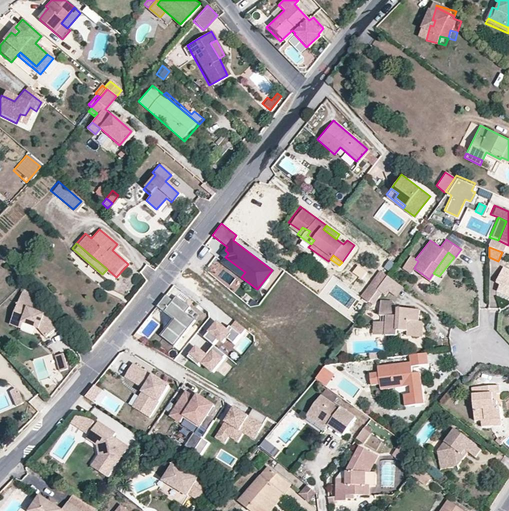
[(245,272),(225,257),(222,262),(241,277),(245,272)]
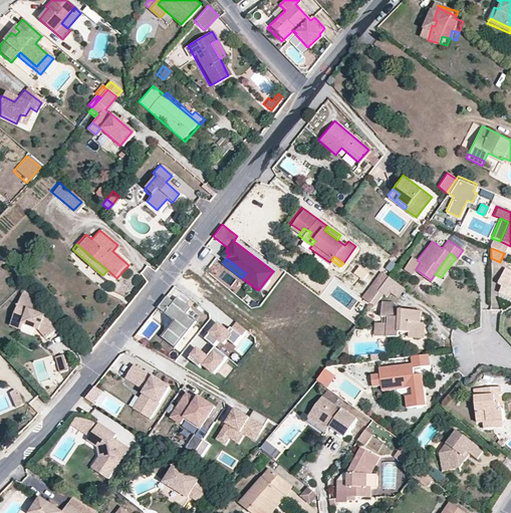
[(510,270),(507,269),(499,283),(504,286),(501,293),(510,298),(510,270)]
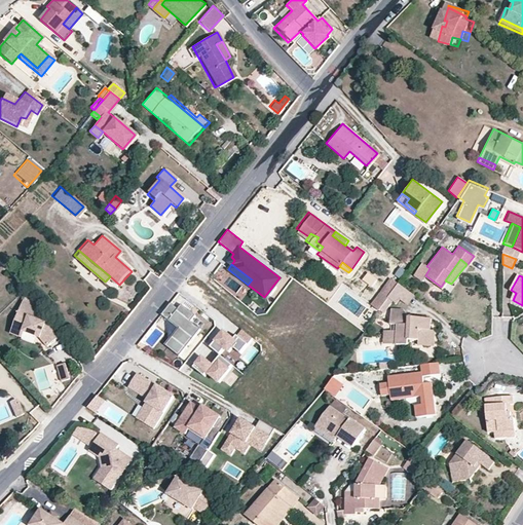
[(405,286),(399,280),(387,295),(391,298),(395,300),(398,295),(405,286)]
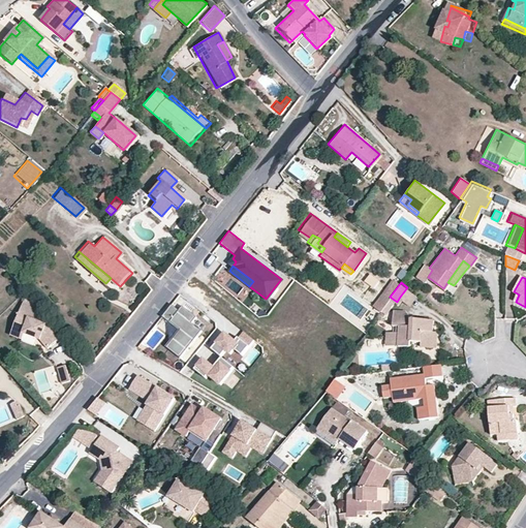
[(414,292),(407,287),(400,297),(408,302),(414,292)]
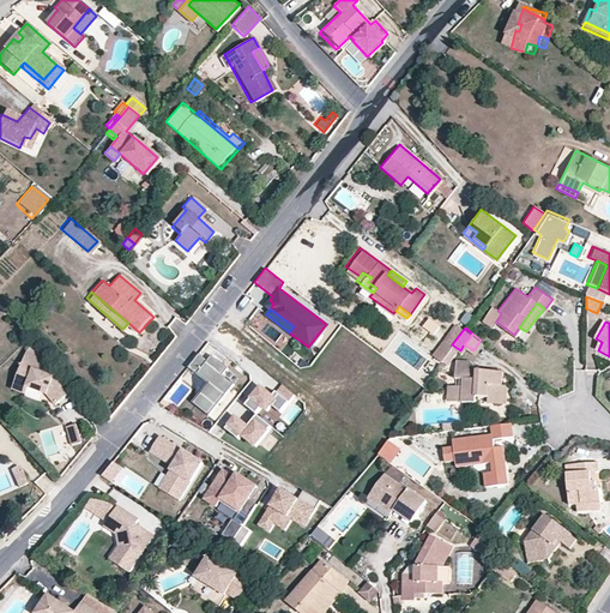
[(434,354),(442,360),(444,358),(452,344),(445,340),(434,354)]
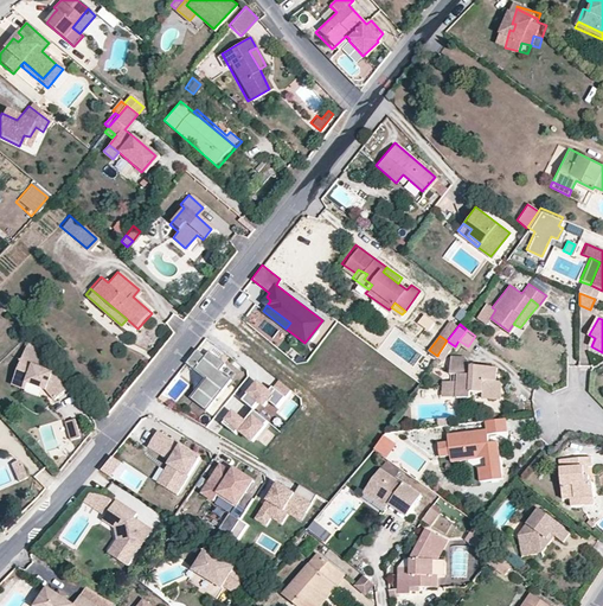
[(451,344),(447,340),(438,353),(443,357),(451,344)]
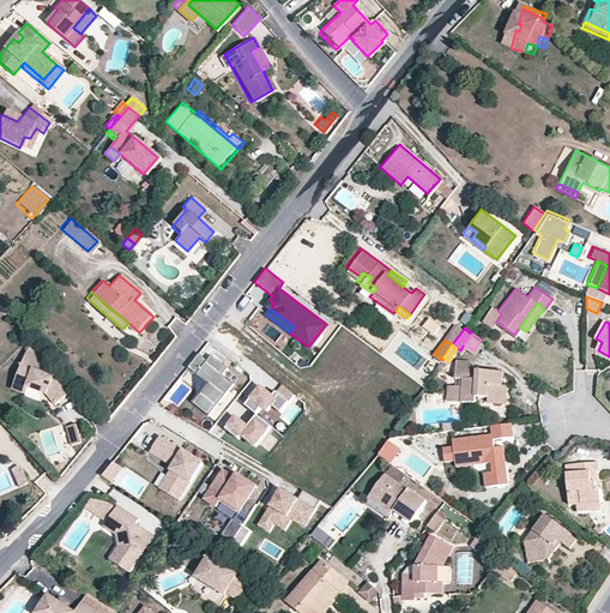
[(23,349),(11,384),(24,389),(28,384),(44,390),(53,401),(65,390),(52,374),(36,370),(38,366),(42,355),(23,349)]
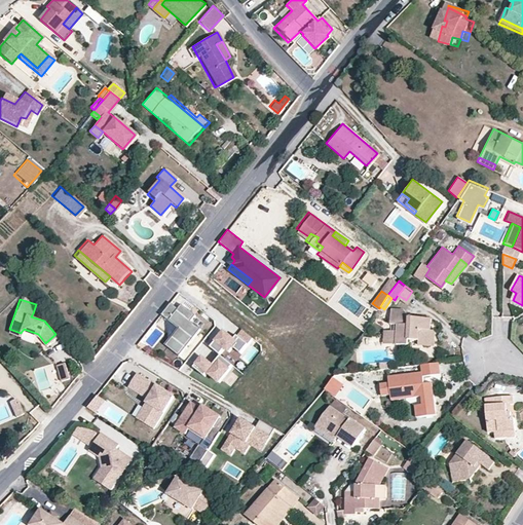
[(170,300),(160,312),(167,317),(169,317),(179,325),(164,342),(179,353),(200,326),(190,319),(194,312),(181,301),(178,305),(170,300)]
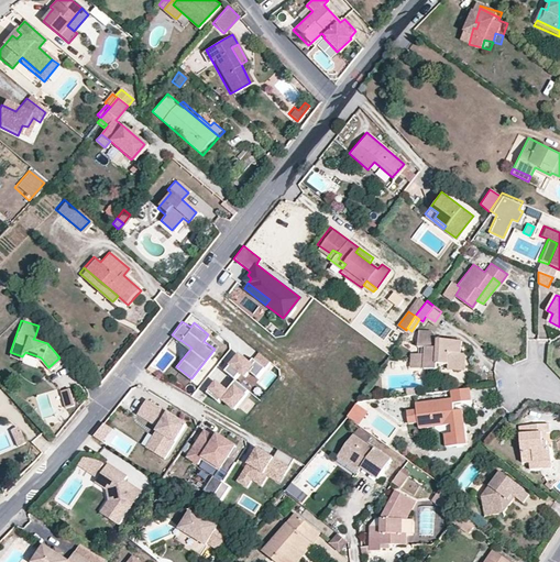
[(428,330),(417,329),(416,346),(424,346),(424,353),(423,367),(436,367),(436,363),(446,364),(446,361),(459,361),(460,351),(460,338),(443,338),(443,342),(437,342),(437,337),(428,330)]
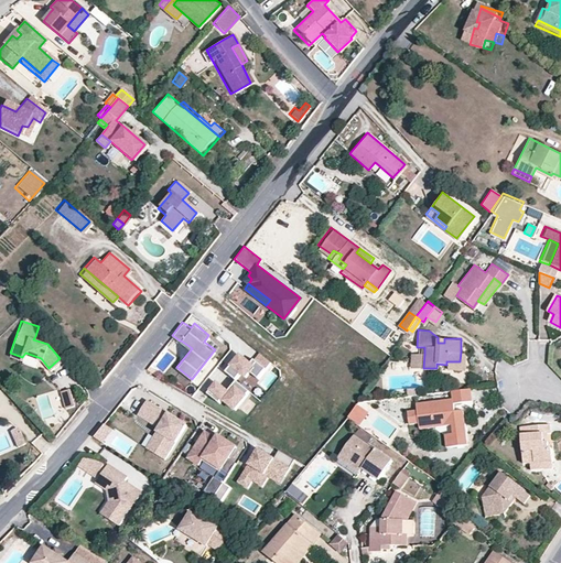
[(258,376),(270,360),(258,350),(250,361),(241,355),(237,359),(235,357),(225,369),(235,378),(240,370),(245,375),(249,369),(258,376)]
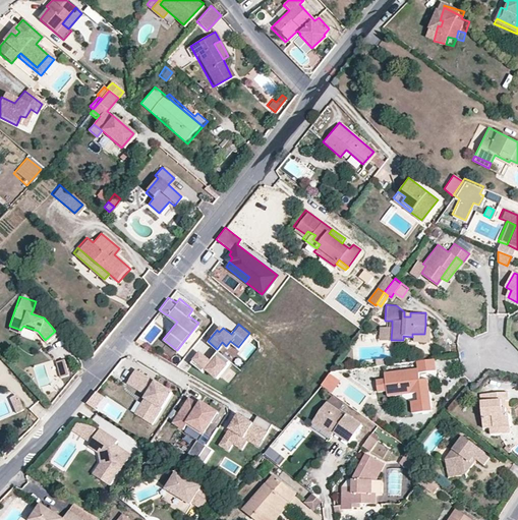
[(424,334),(412,334),(412,337),(412,339),(429,339),(430,325),(425,325),(424,334)]
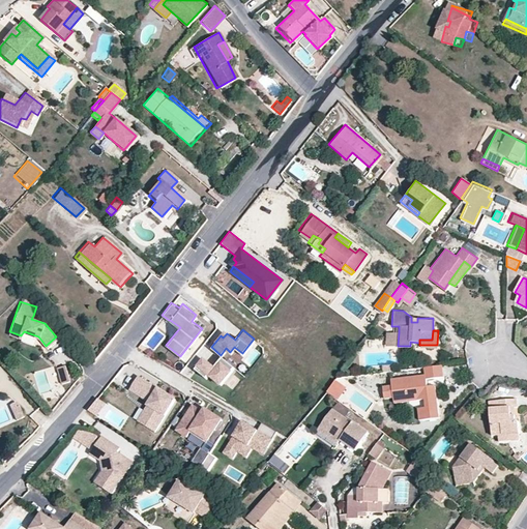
[(385,346),(398,346),(399,332),(385,332),(385,346)]
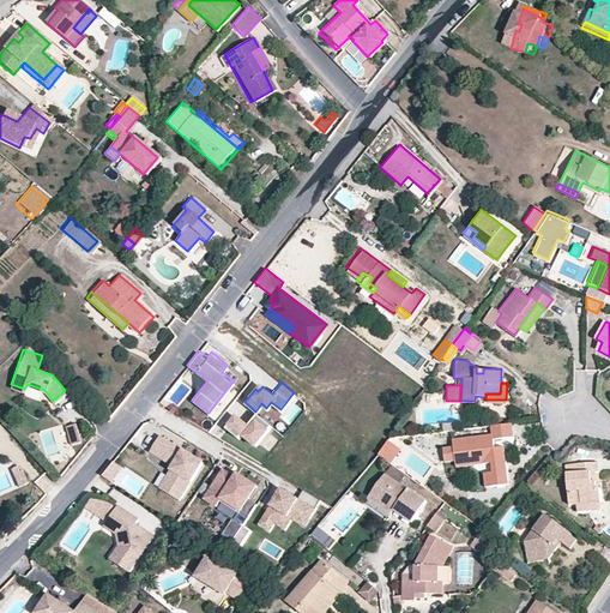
[(255,443),(271,422),(257,412),(248,424),(236,414),(227,427),(239,436),(242,432),(255,443)]
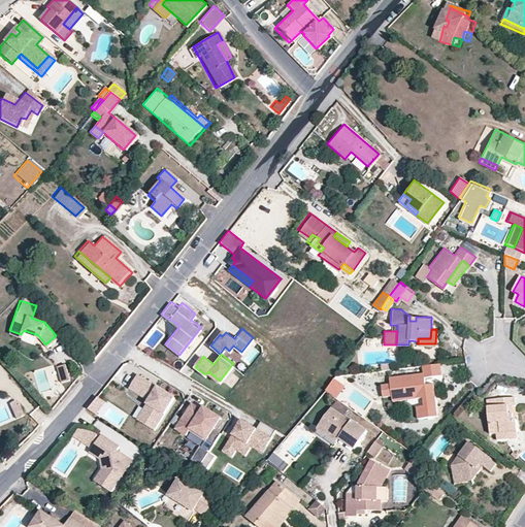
[(55,366),(60,382),(68,380),(63,363),(55,366)]
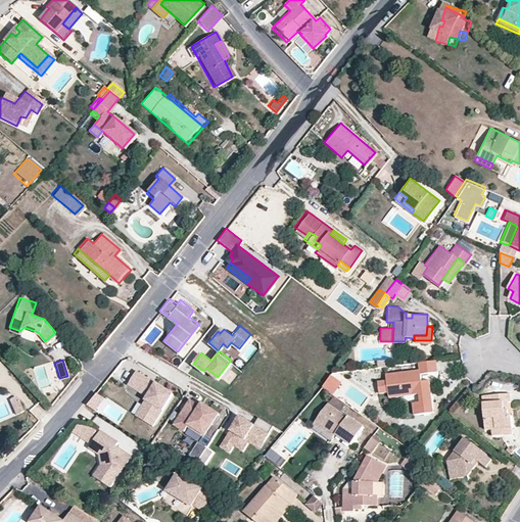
[(435,371),(433,360),(416,361),(417,368),(383,372),(383,378),(375,379),(376,391),(385,390),(385,395),(398,394),(397,384),(407,383),(408,393),(416,392),(417,400),(409,401),(410,413),(429,411),(426,379),(419,380),(418,372),(435,371)]
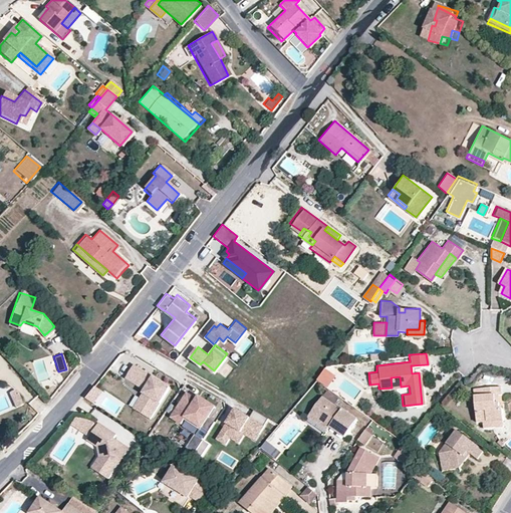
[(153,410),(169,385),(134,362),(125,374),(145,388),(142,391),(148,395),(142,404),(153,410)]
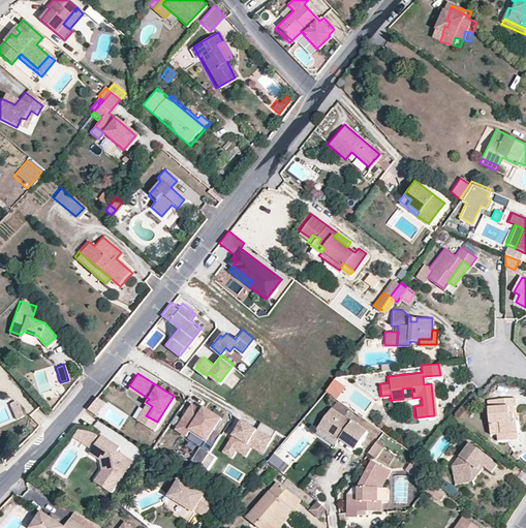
[(342,386),(332,379),(323,391),(335,398),(342,386)]
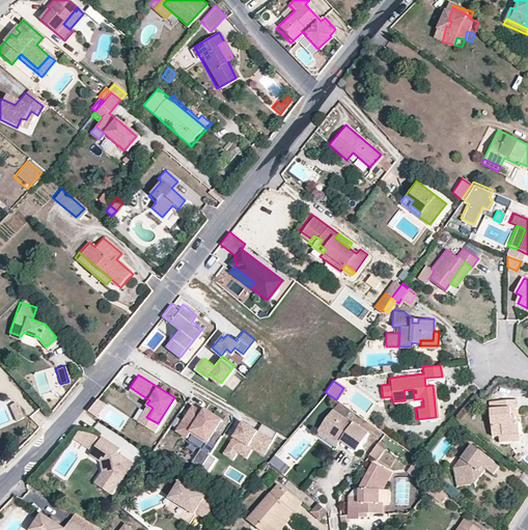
[(405,400),(414,399),(413,389),(404,390),(405,400)]
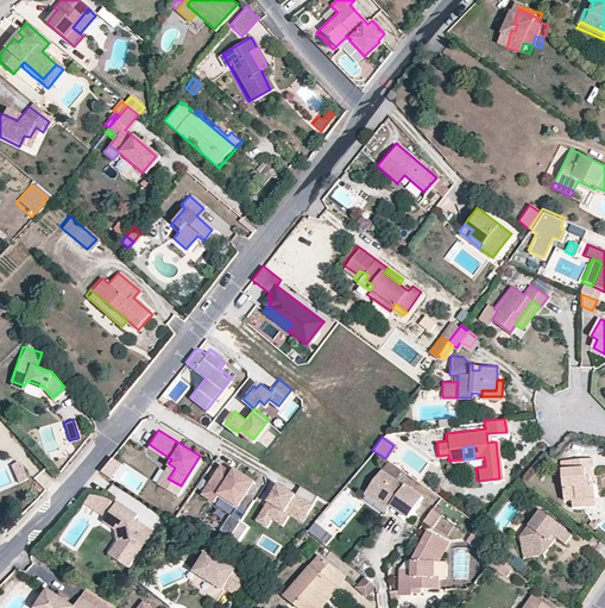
[(111,455),(99,469),(108,475),(119,462),(111,455)]
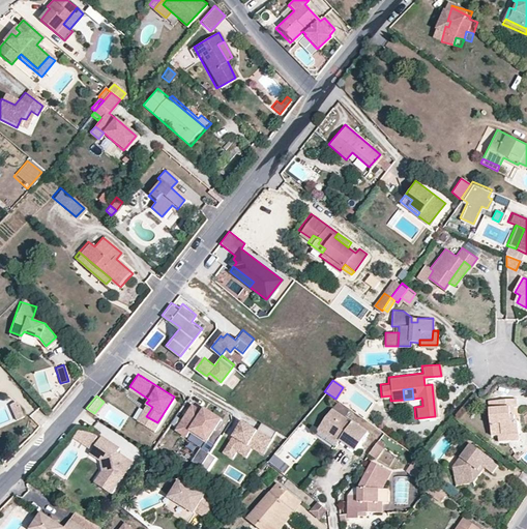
[(507,407),(511,407),(516,407),(515,398),(491,399),(492,408),(486,409),(488,435),(496,435),(519,433),(517,421),(513,422),(507,421),(507,407)]
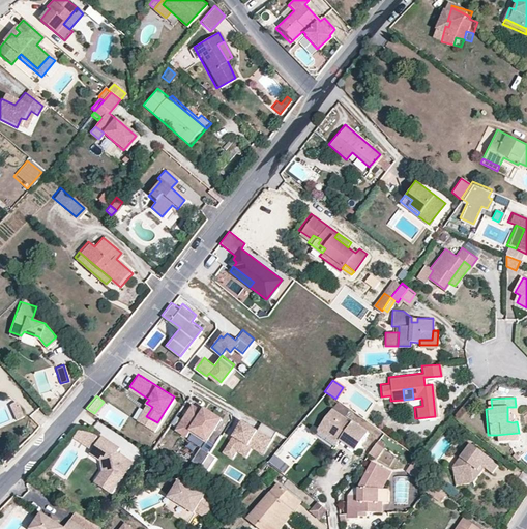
[(13,404),(18,412),(24,409),(20,400),(13,404)]
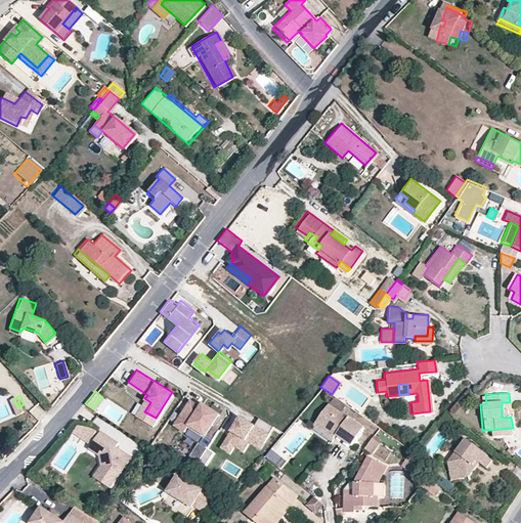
[(152,424),(156,418),(144,411),(150,402),(144,398),(135,413),(152,424)]
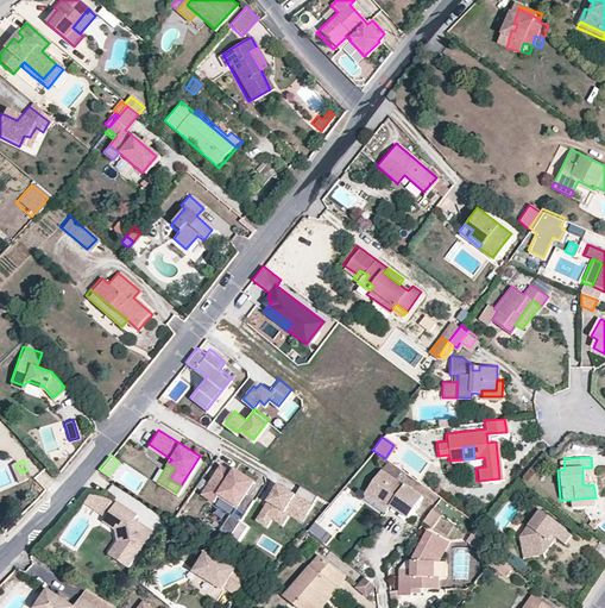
[(256,478),(239,469),(237,472),(233,470),(221,463),(203,491),(215,499),(220,491),(239,503),(247,491),(256,478)]
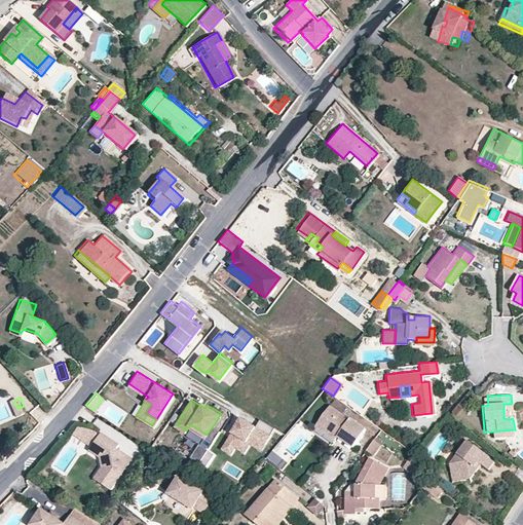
[(320,416),(339,432),(352,443),(366,425),(350,414),(349,416),(331,402),(320,416)]
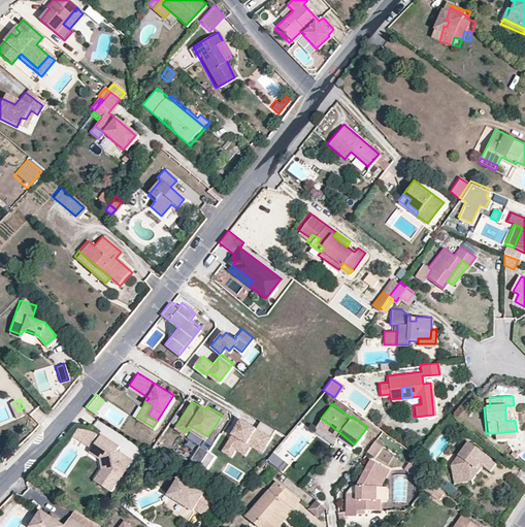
[(35,406),(28,413),(35,423),(42,417),(35,406)]
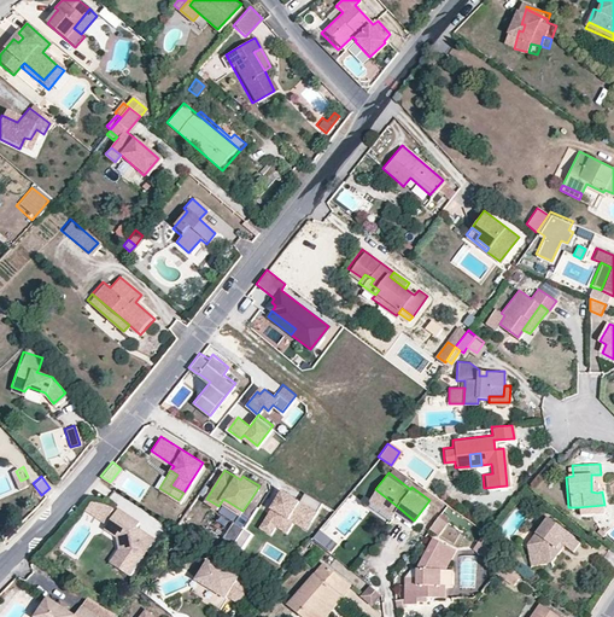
[(393,513),(398,507),(375,489),(370,494),(393,513)]
